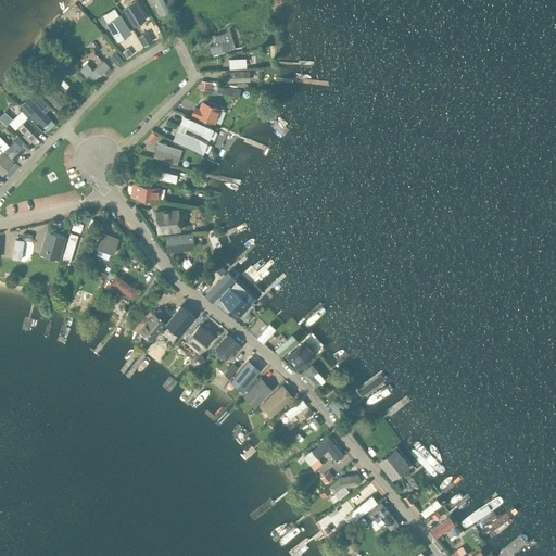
[(164,0),(154,0),(163,15),(171,11),(164,0)]
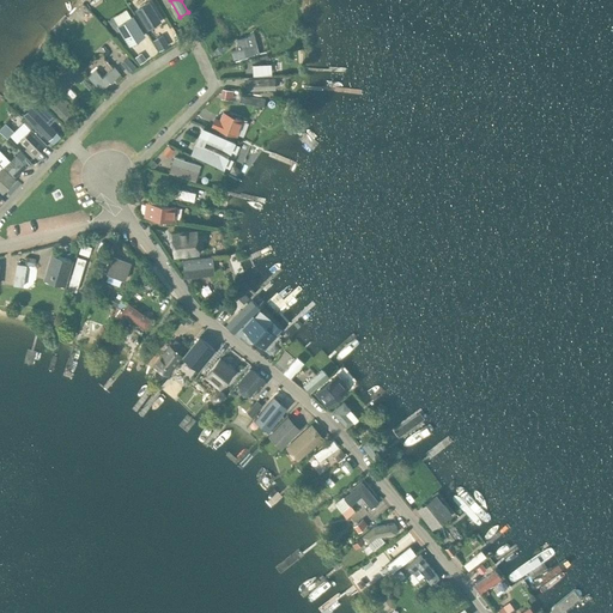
[(137,11),(149,29),(161,22),(149,2),(137,11)]
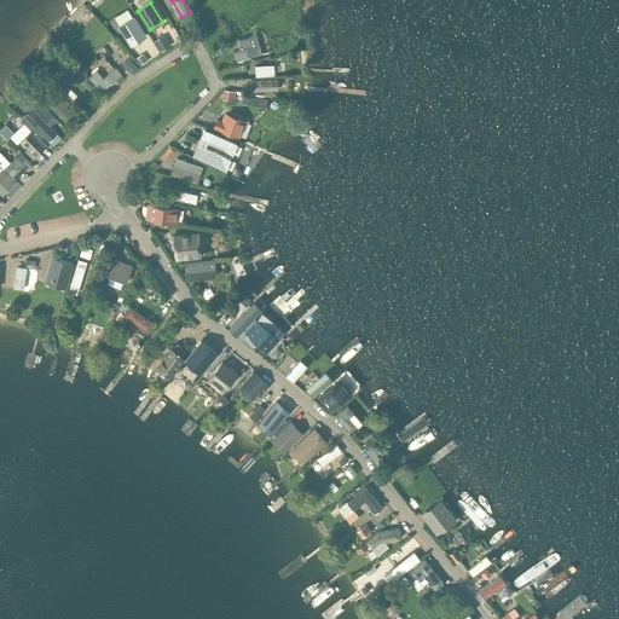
[(134,18),(121,27),(132,45),(145,36),(134,18)]
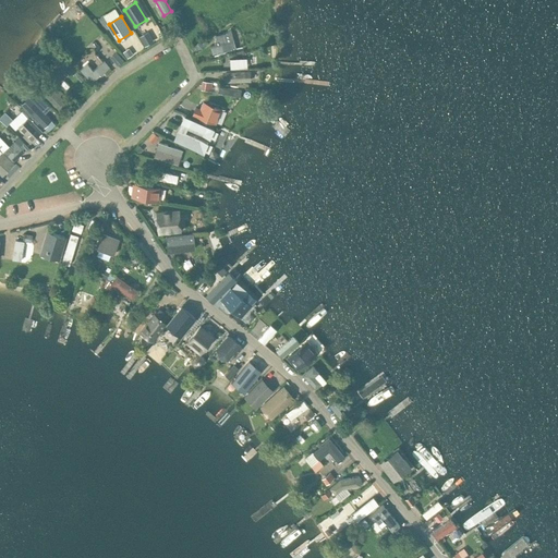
[(140,37),(146,48),(155,43),(148,32),(140,37)]
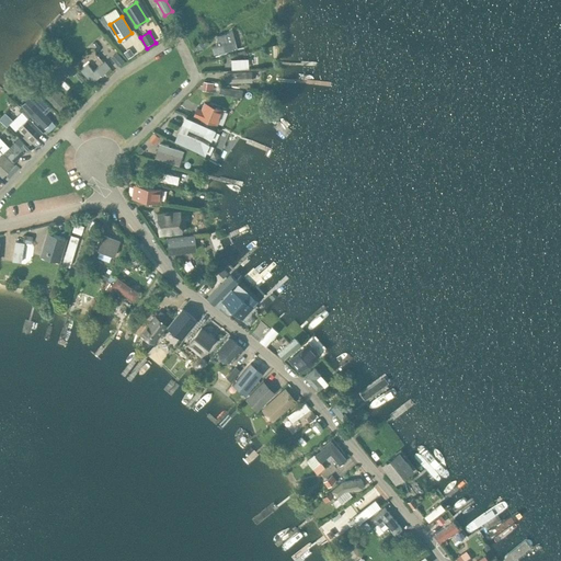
[(212,47),(214,55),(238,49),(236,41),(228,43),(226,34),(217,36),(218,41),(216,42),(217,46),(212,47)]
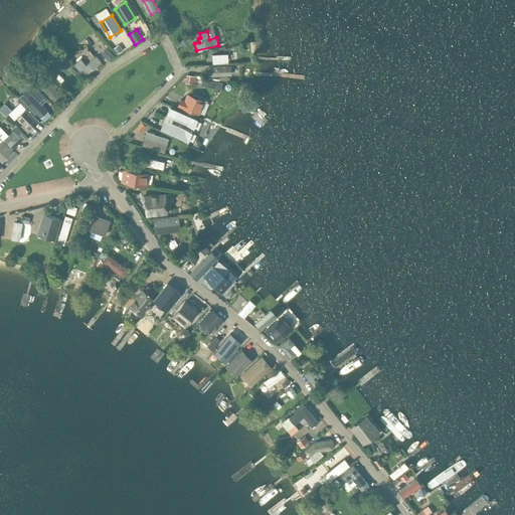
[(179,48),(187,42),(192,39),(189,35),(176,44),(179,48)]
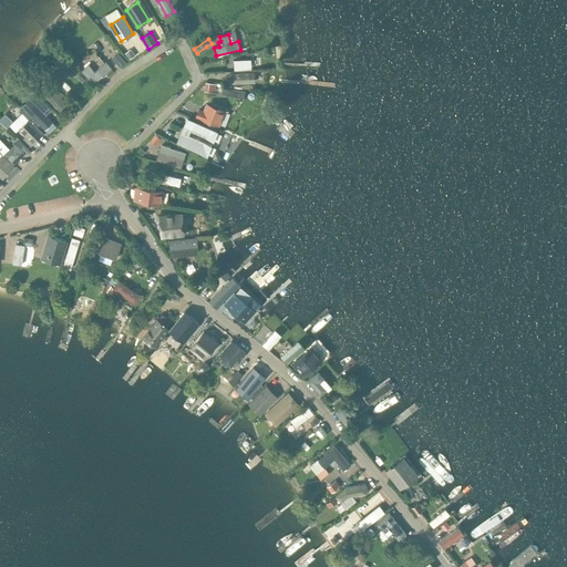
[(136,55),(132,49),(125,53),(130,60),(136,55)]
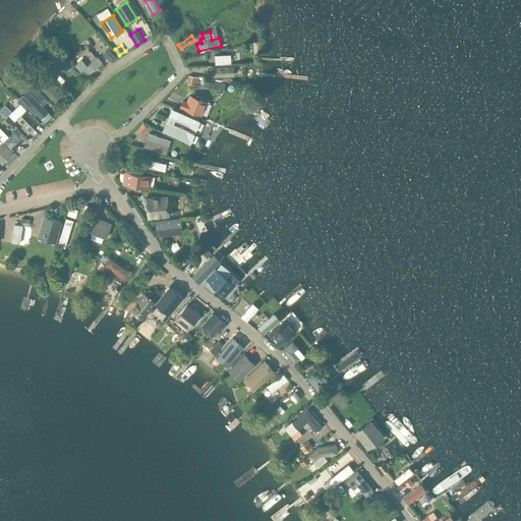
[(103,54),(110,62),(116,57),(109,49),(103,54)]
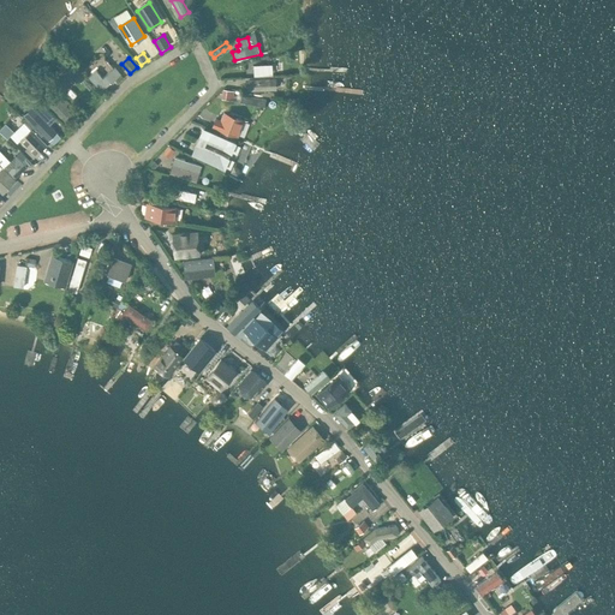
[(268,64),(254,65),(255,76),(269,75),(268,64)]
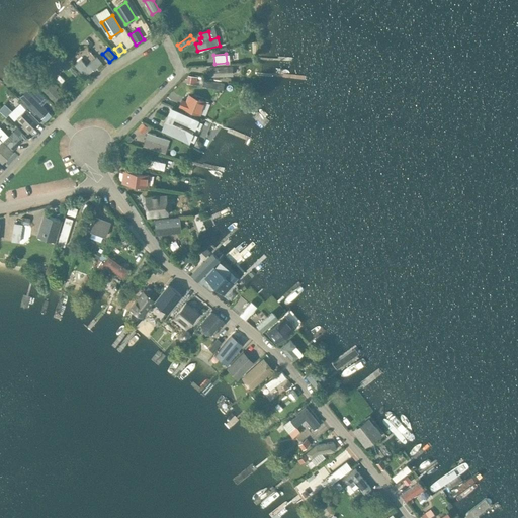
[(59,55),(55,59),(65,70),(69,66),(59,55)]
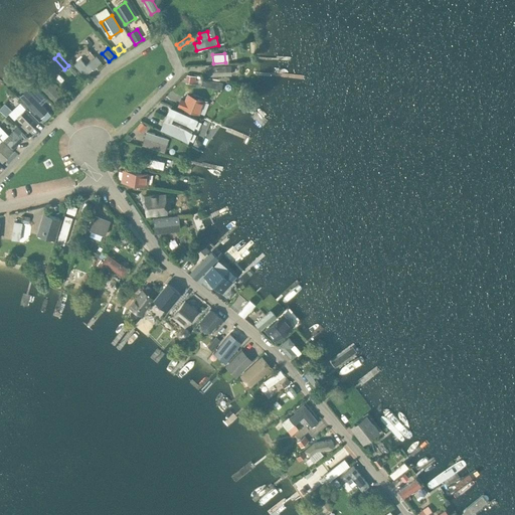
[(78,59),(73,64),(83,76),(100,61),(96,56),(84,65),(78,59)]
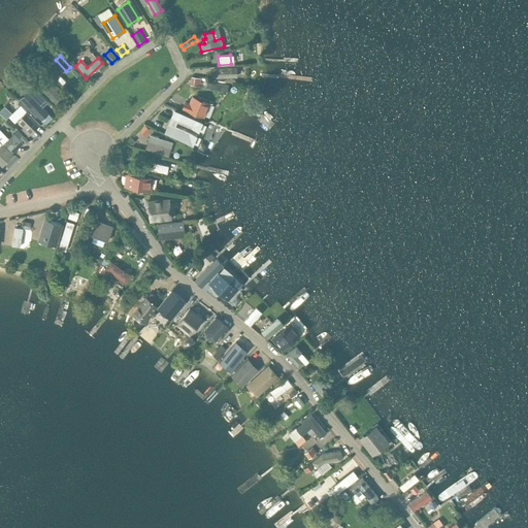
[(237,67),(211,68),(211,78),(237,76),(237,67)]
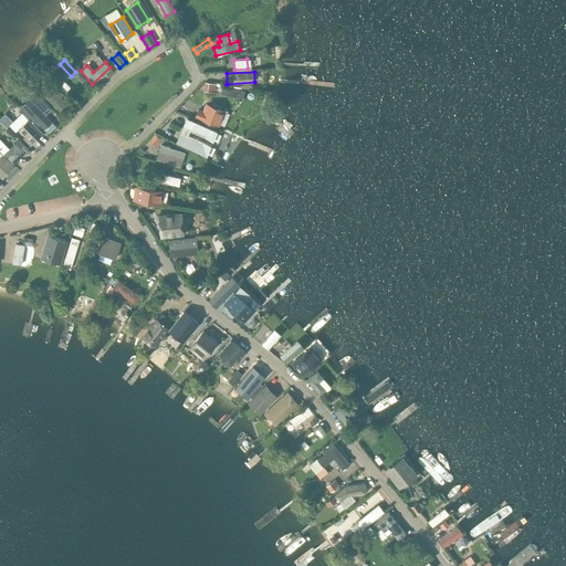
[(247,90),(223,86),(222,95),(245,98),(247,90)]
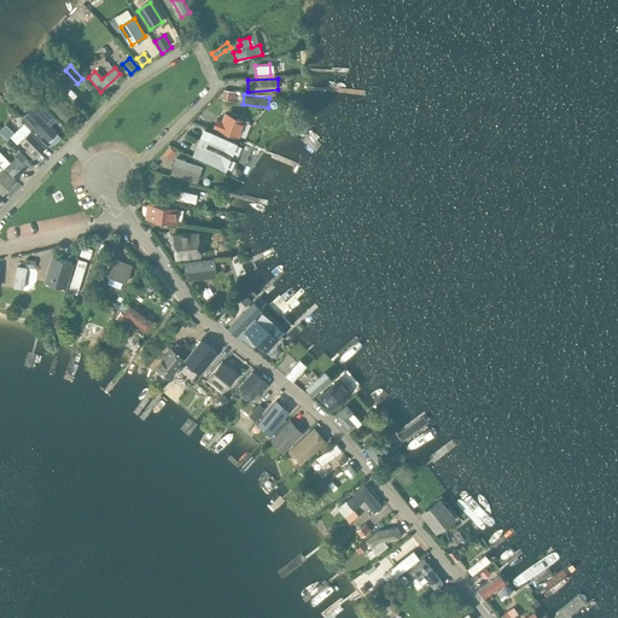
[(60,99),(51,108),(60,120),(62,118),(68,124),(75,118),(69,112),(71,110),(68,106),(71,104),(66,99),(63,101),(60,99)]
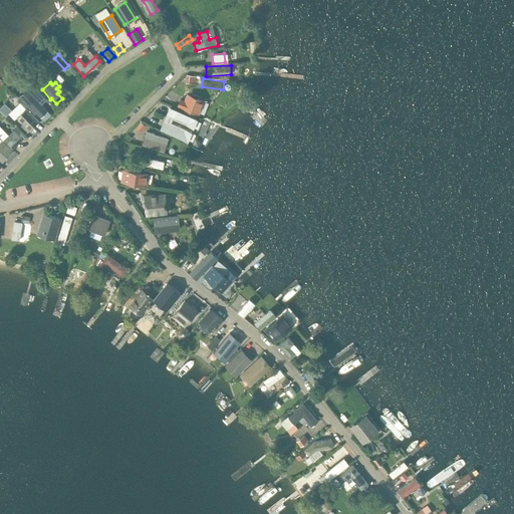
[(182,107),(199,113),(204,99),(188,93),(185,99),(180,98),(178,105),(182,107)]
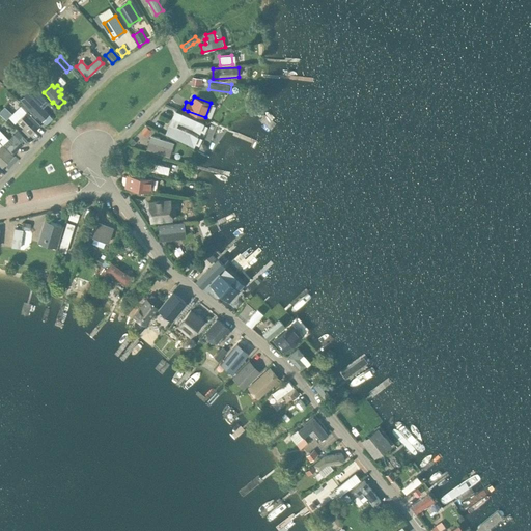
[(37,103),(30,109),(42,121),(49,115),(37,103)]
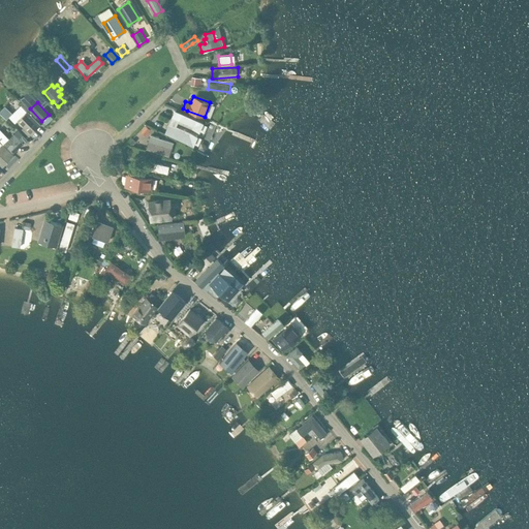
[(170,119),(179,122),(199,132),(204,123),(175,110),(170,119)]
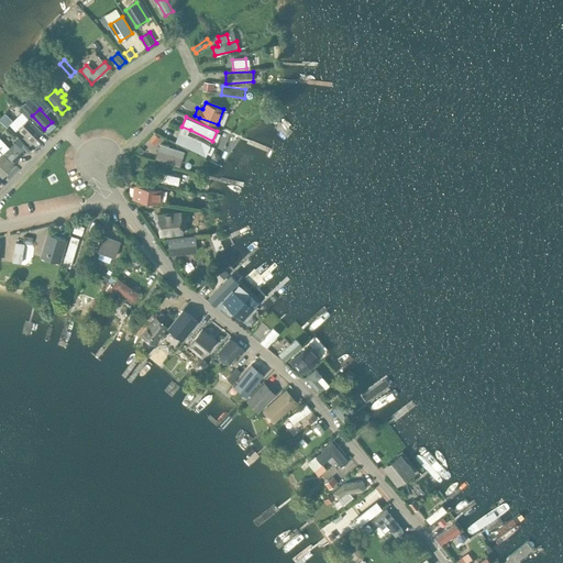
[(29,119),(18,129),(24,136),(23,138),(31,145),(43,133),(29,119)]
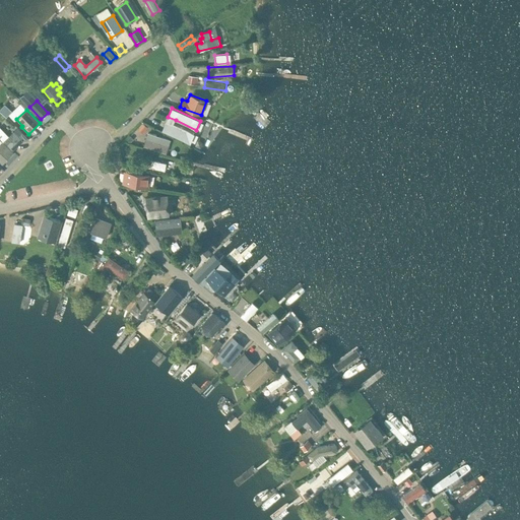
[(6,116),(10,120),(15,115),(11,111),(6,116)]
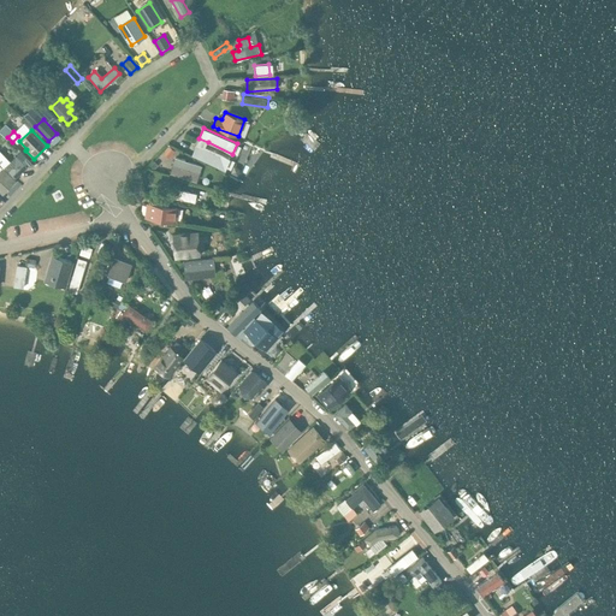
[(191,154),(225,170),(231,159),(206,147),(208,142),(199,138),(191,154)]
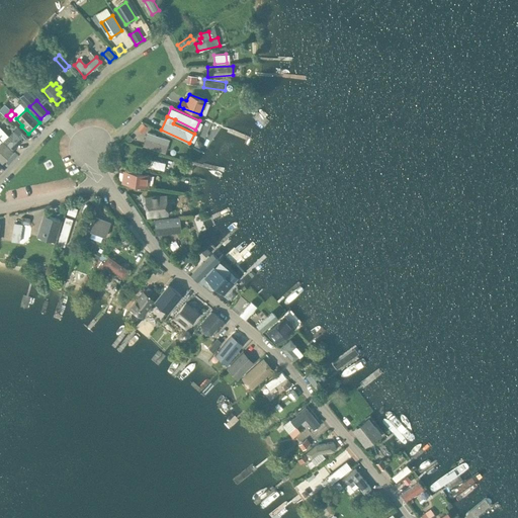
[(1,131),(0,132),(0,137),(5,142),(13,150),(22,141),(14,132),(7,138),(1,131)]
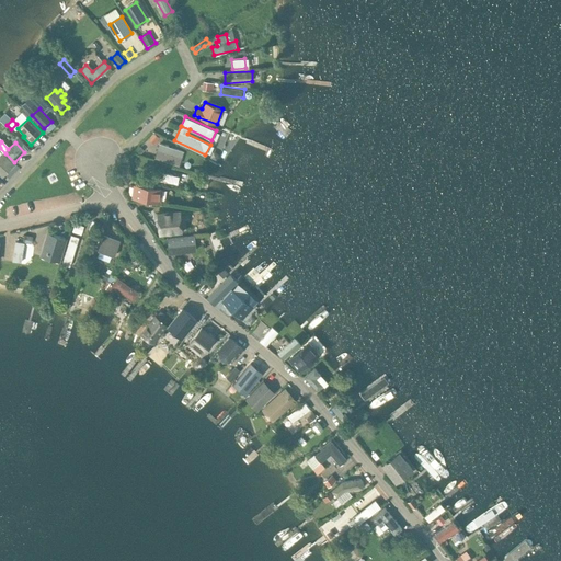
[(24,144),(21,146),(27,152),(31,149),(24,144)]
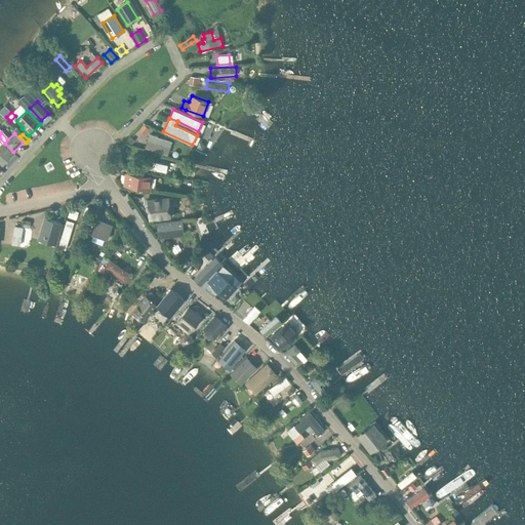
[(150,134),(146,148),(168,155),(172,142),(150,134)]
